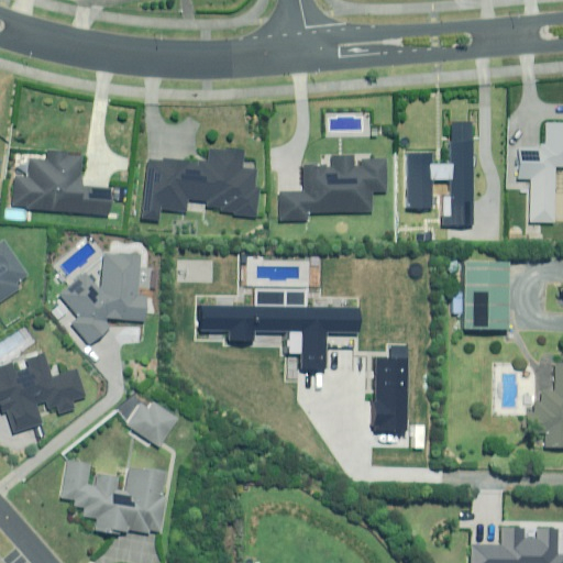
[(562,119),(545,119),(545,145),(519,145),(518,175),(518,176),(531,176),(530,219),(554,219),(555,162),(562,162),(562,119)]
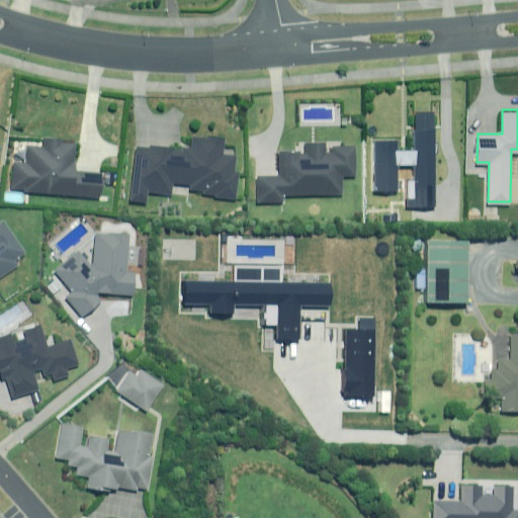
[(436,208),(435,113),(414,114),(414,151),(398,151),(397,141),(373,141),(374,191),(398,191),(398,165),(415,165),(415,180),(407,180),(407,208),(436,208)]
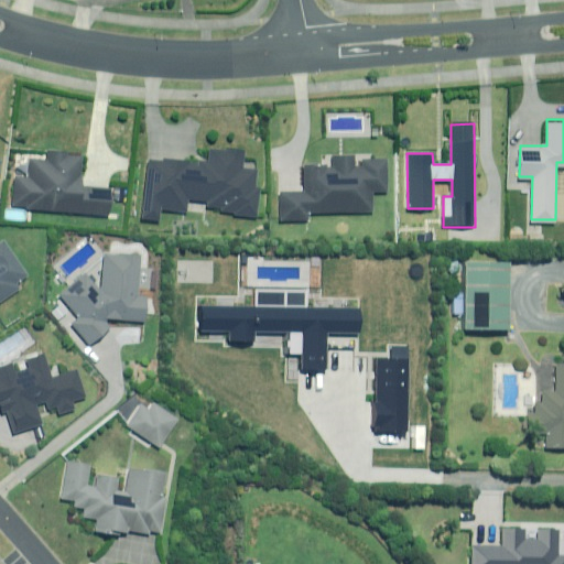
[(145,163),(139,223),(155,225),(158,212),(184,215),(185,201),(203,203),(203,209),(219,210),(218,215),(232,216),(232,218),(255,220),(258,191),(252,191),(253,174),(239,173),(240,156),(206,153),(205,169),(145,163)]
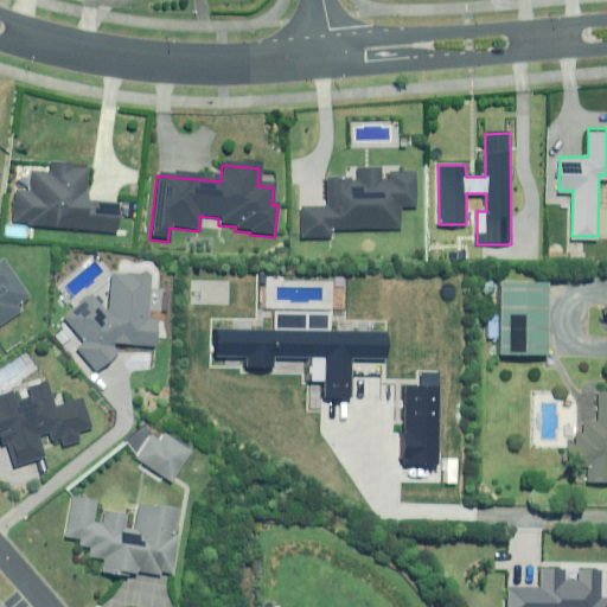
[(14,193),(11,225),(115,235),(117,206),(83,203),(85,173),(69,172),(69,168),(48,167),(48,177),(31,176),(29,195),(14,193)]
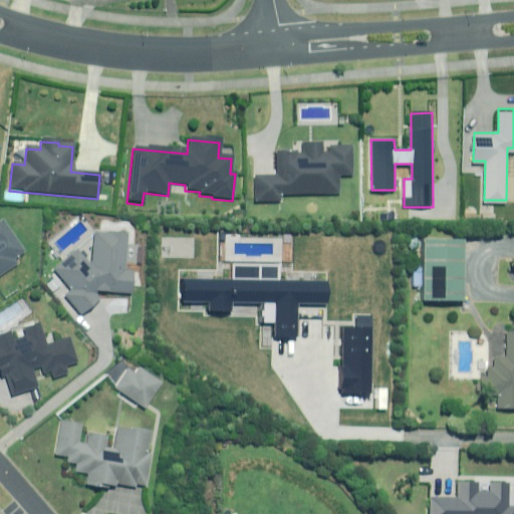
[(252,178),(253,205),(278,204),(278,198),(350,196),(349,148),(320,149),(320,147),(301,148),(301,157),(274,157),(274,178),(252,178)]
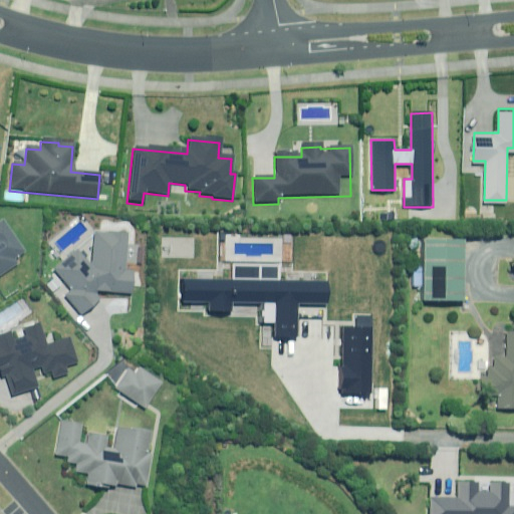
[(0,275),(15,266),(12,262),(22,254),(1,223),(0,223),(0,275)]
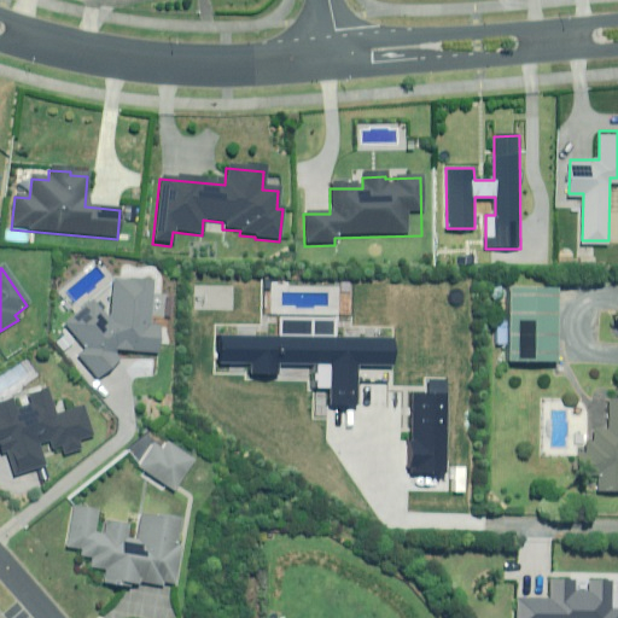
[(111,285),(109,322),(91,303),(63,327),(83,351),(75,359),(95,383),(118,363),(111,355),(114,354),(156,357),(157,331),(149,330),(152,284),(130,283),(130,286),(111,285)]
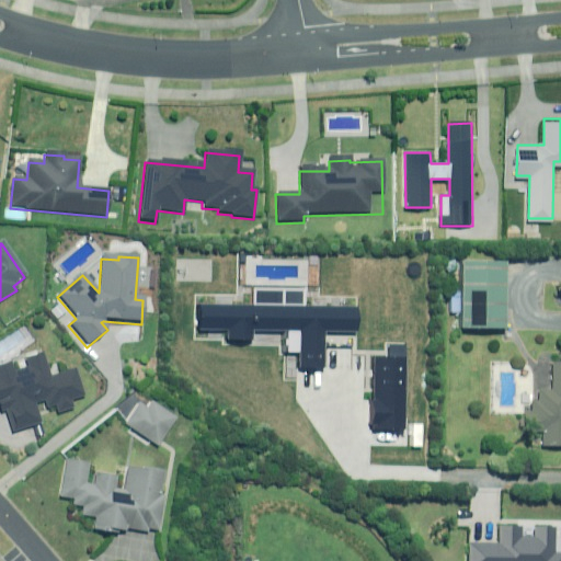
[(503,322),(504,258),(462,256),(461,321),(503,322)]
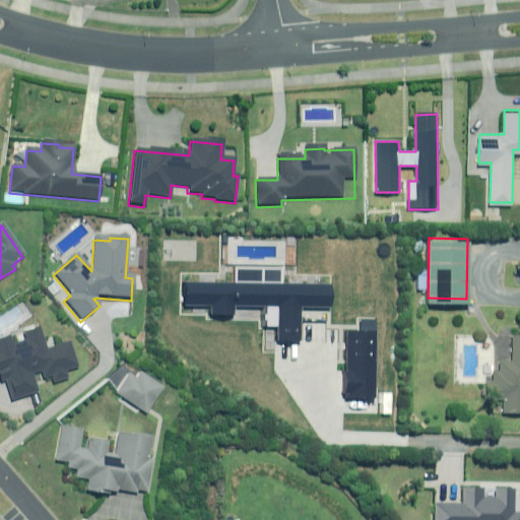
[(328,289),(181,287),(181,311),(207,311),(207,321),(231,321),(231,311),(275,312),(275,346),(298,346),(298,312),(328,312),(328,289)]
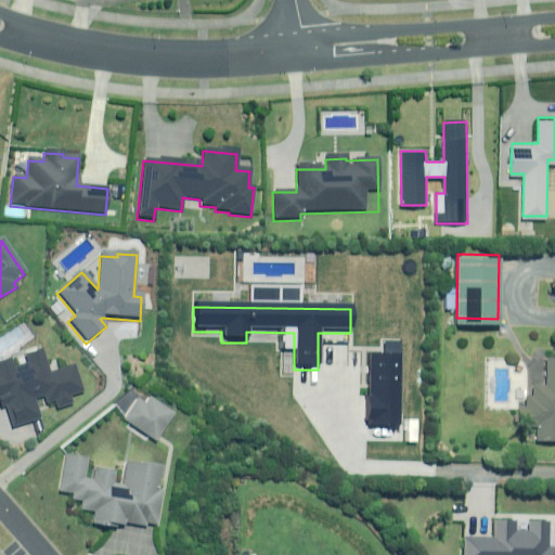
[(398,422),(399,350),(369,349),(369,421),(398,422)]
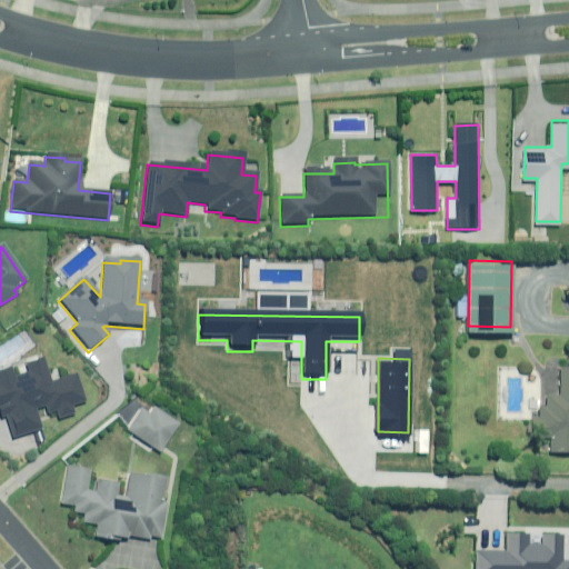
[(0,421),(5,420),(11,440),(39,430),(33,412),(43,409),(46,416),(55,413),(57,420),(72,416),(70,409),(83,405),(75,377),(50,386),(41,360),(23,366),(27,376),(11,380),(8,372),(0,375),(0,421)]
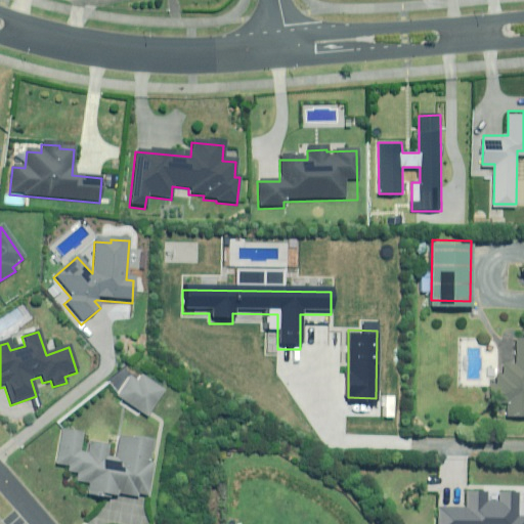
[(523,338),(517,338),(517,364),(504,364),(504,375),(497,375),(497,384),(490,384),(490,402),(507,402),(507,416),(523,416),(523,338)]
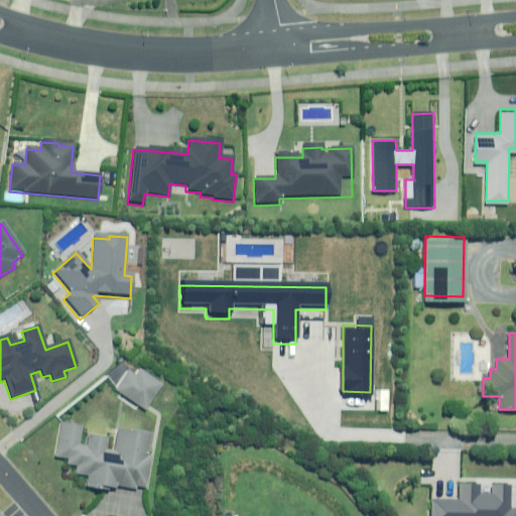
[(126,375),(114,393),(143,413),(160,388),(138,373),(133,379),(126,375)]
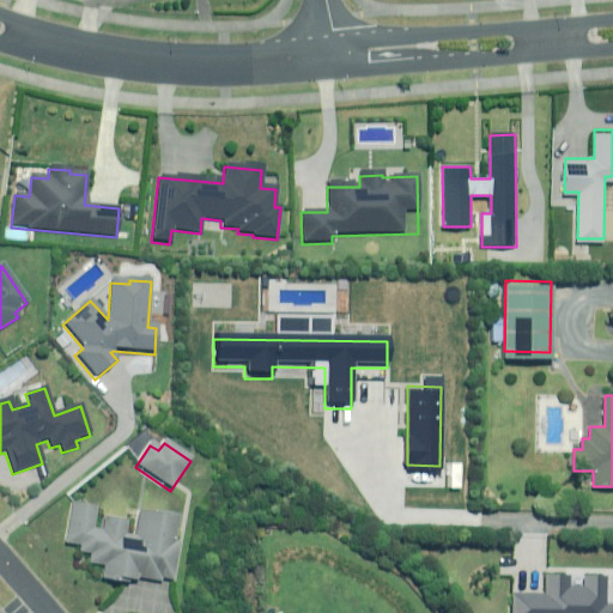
[(175,544),(178,519),(139,513),(134,540),(123,538),(126,527),(102,522),(99,535),(91,534),(96,505),(71,502),(64,547),(79,550),(78,556),(89,558),(86,566),(102,569),(99,582),(135,587),(137,577),(173,583),(180,544),(175,544)]
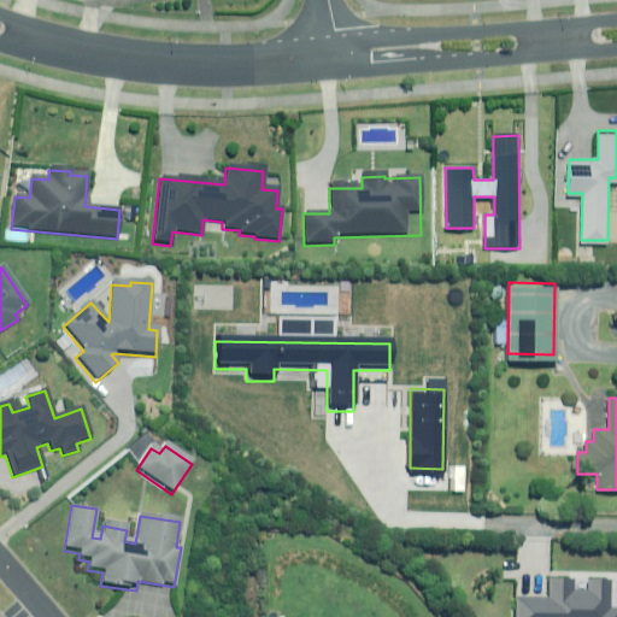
[(516,594),(515,616),(616,616),(616,605),(611,606),(611,577),(588,577),(587,588),(574,587),(574,577),(548,576),(548,595),(516,594)]
